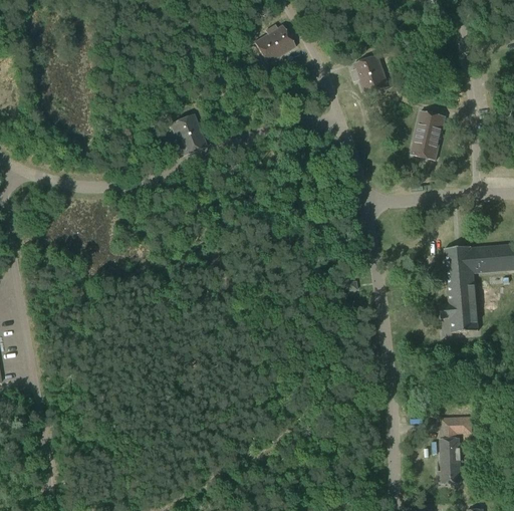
[(265,27),(267,31),(254,39),(267,61),(295,44),(281,22),(276,25),(274,22),(265,27)]
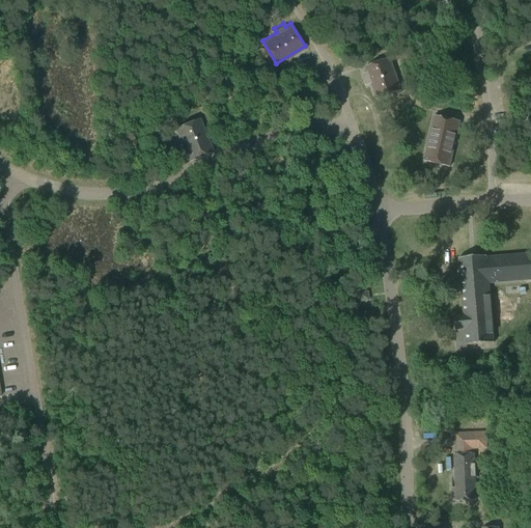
[(365,64),(367,71),(363,72),(367,82),(371,80),(375,95),(401,86),(390,55),(365,64)]
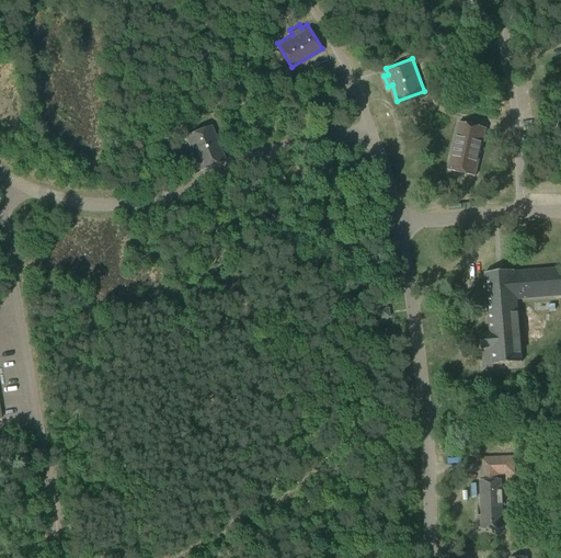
[(458,118),(447,167),(474,173),(485,125),(458,118)]
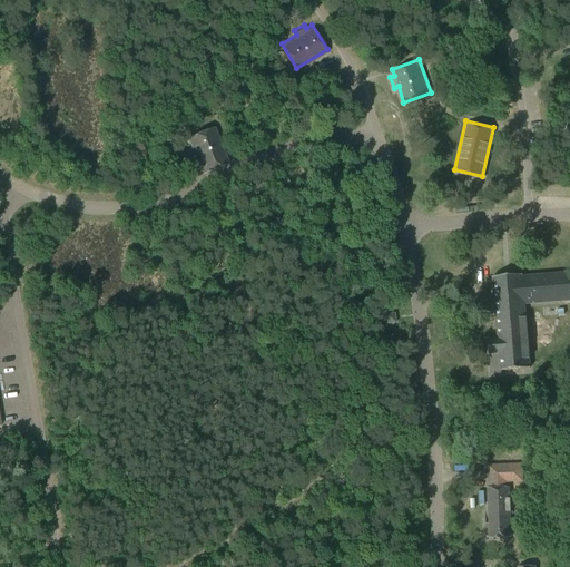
[(215,125),(189,136),(198,159),(194,160),(197,172),(203,169),(203,170),(229,159),(215,125)]
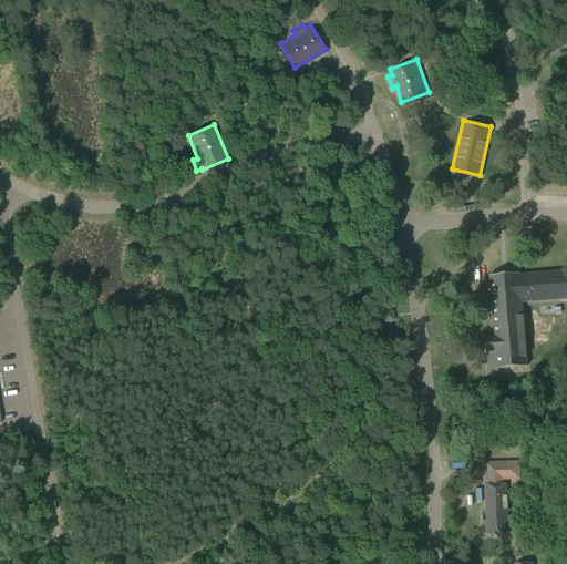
[(495,334),(485,335),(487,350),(496,349),(497,366),(528,363),(523,300),(566,296),(566,268),(521,273),(519,270),(490,274),(495,334)]
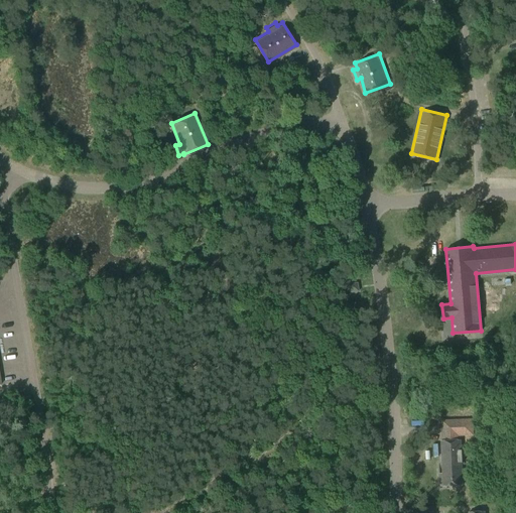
[(357,280),(348,282),(350,290),(359,288),(357,280)]
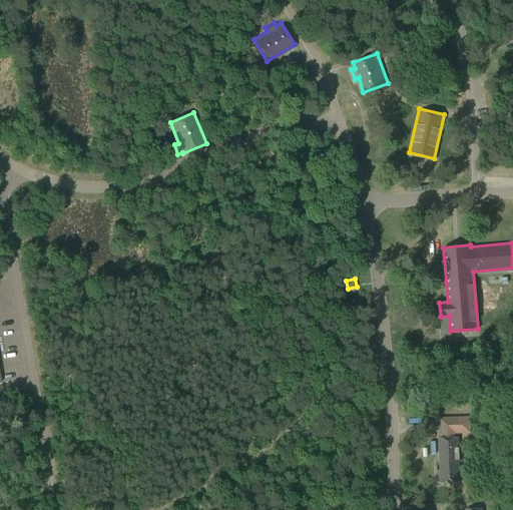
[(460,481),(459,436),(458,432),(471,431),(471,414),(439,415),(440,436),(439,437),(440,468),(437,468),(437,481),(460,481)]
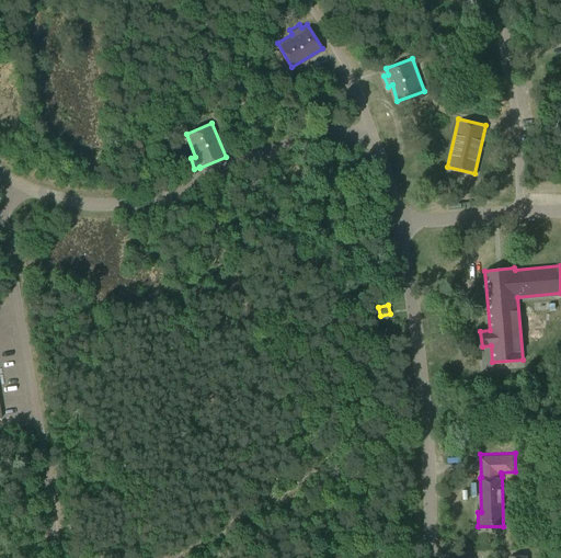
All buildings are outlined.
